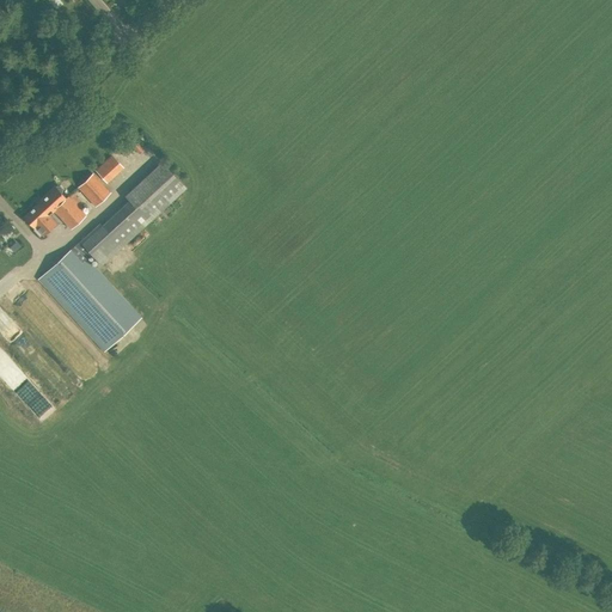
[(139,144),(133,147),(140,154),(145,150),(139,144)]
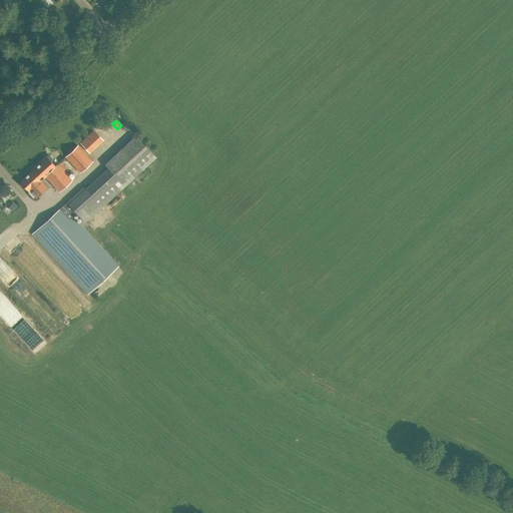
[(93,129),(80,141),(89,151),(102,139),(93,129)]
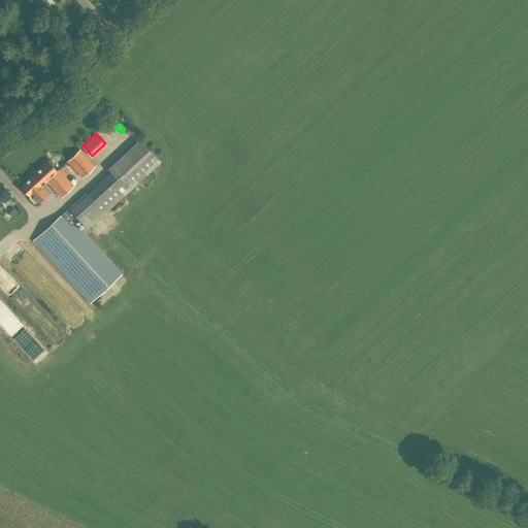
[(88,229),(161,163),(144,145),(139,138),(107,169),(112,174),(90,196),(87,193),(65,212),(33,241),(90,302),(121,274),(75,224),(80,220),(88,229)]
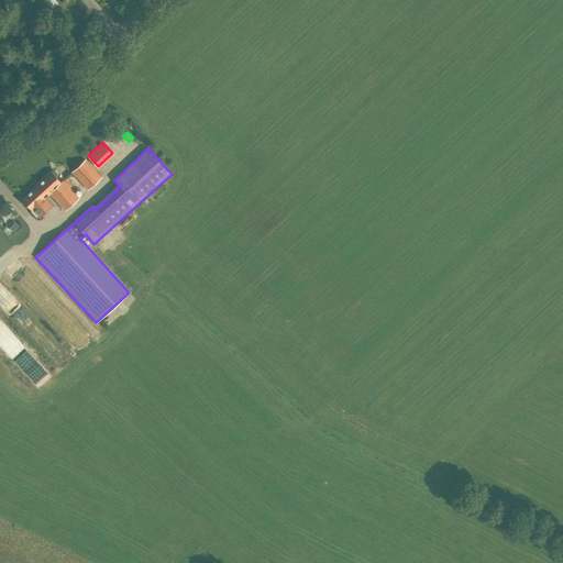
[(88,189),(101,177),(85,159),(72,173),(88,189)]
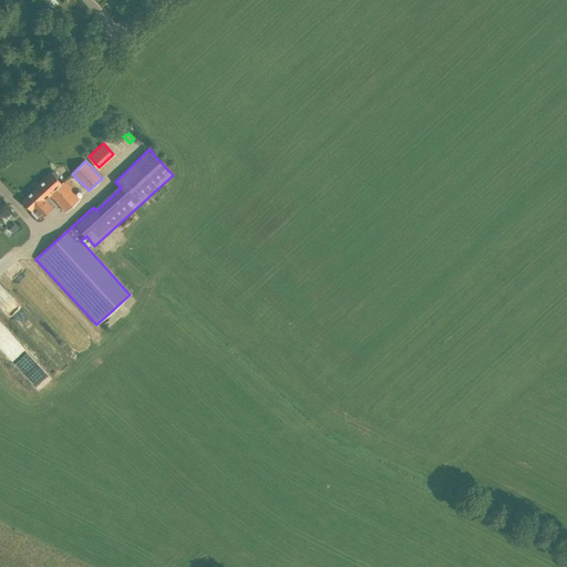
[(58,175),(55,172),(52,172),(51,173),(50,173),(38,185),(22,200),(32,212),(40,219),(53,207),(45,199),(50,195),(65,213),(80,199),(75,195),(79,192),(69,179),(64,183),(63,182),(61,184),(57,179),(58,177),(58,175)]
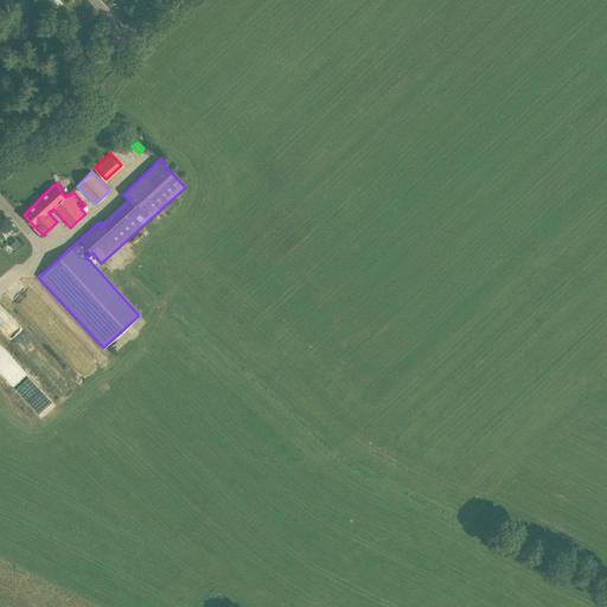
[(13,246),(21,255),(30,249),(21,238),(13,246)]
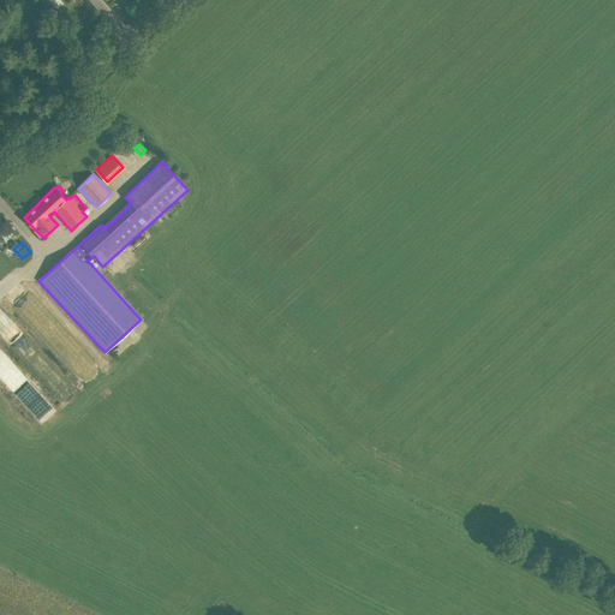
[(3,324),(4,327),(1,329),(21,348),(28,341),(7,320),(3,324)]
